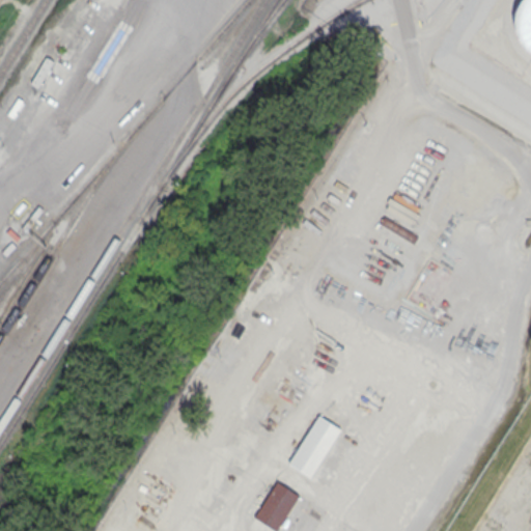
[(0,0),(0,4),(10,10),(16,0),(0,0)]
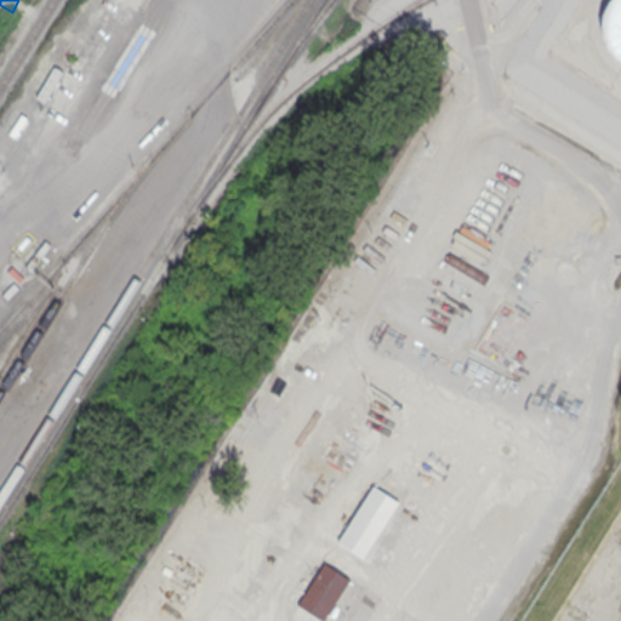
[(620,0),(614,0),(610,5),(604,20),(604,36),(611,51),(620,61),(620,0)]
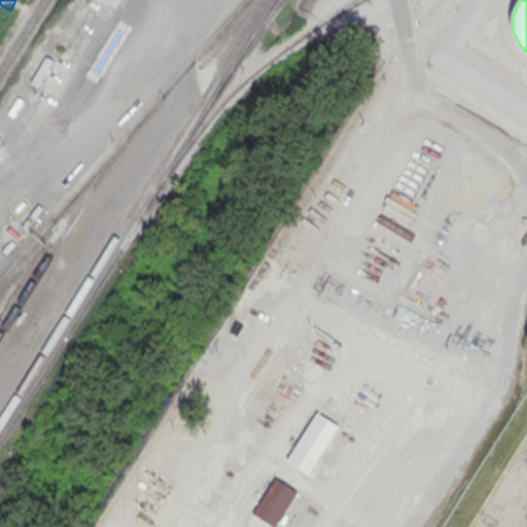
[(53,61),(44,57),(31,82),(39,86),(53,61)]
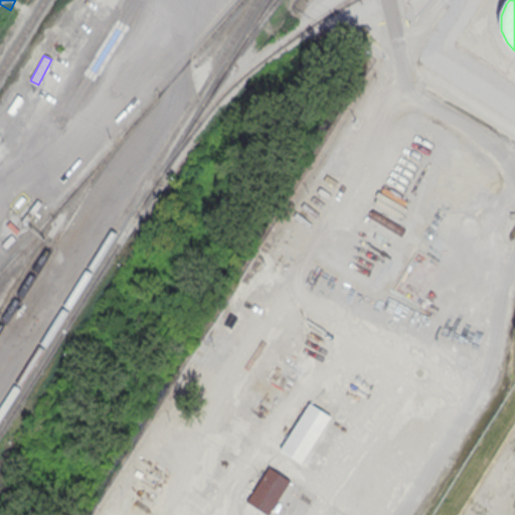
[(280,451),(303,464),(331,416),(309,402),(280,451)]
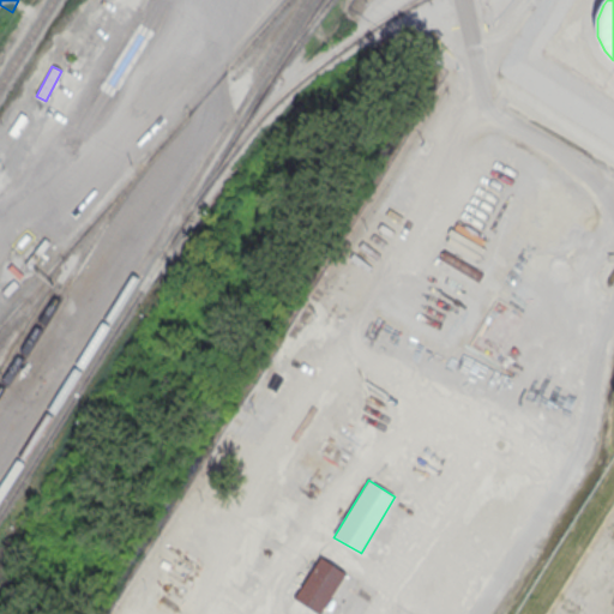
[(323,613),(347,572),(318,555),(290,606),(305,613),(323,613)]
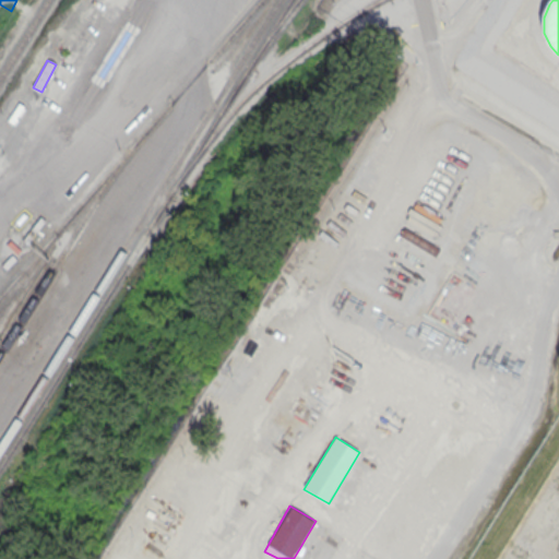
All buildings are outlined.
